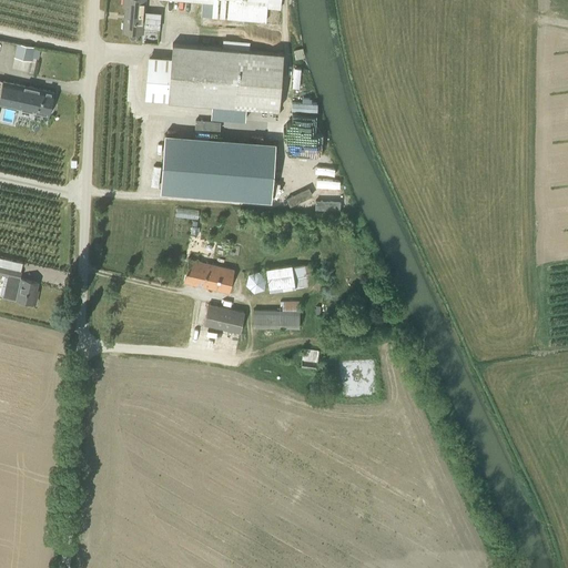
[(146,0),(122,0),(122,7),(124,7),(122,31),(142,32),(142,26),(159,28),(161,13),(145,12),(146,0)]
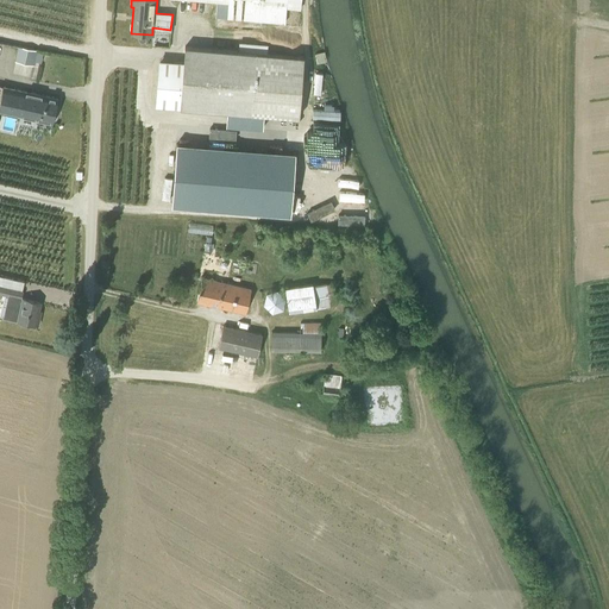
[(194,0),(217,1),(215,18),(288,22),(288,7),(303,8),(303,0),(194,0)]
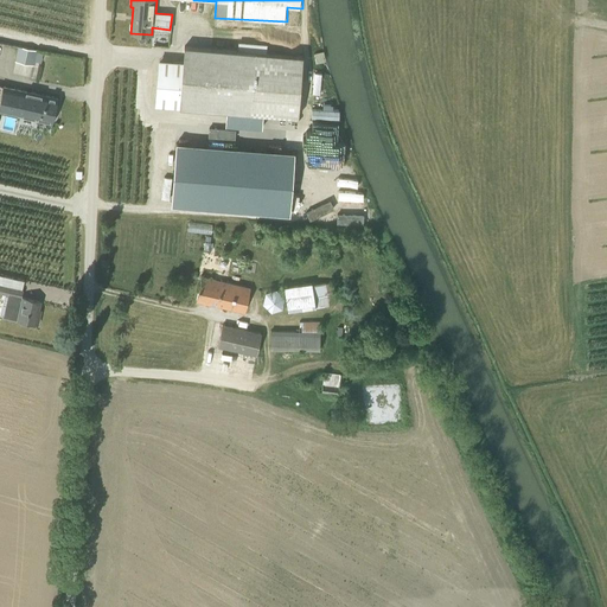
[(33,64),(36,50),(18,46),(16,61),(33,64)]
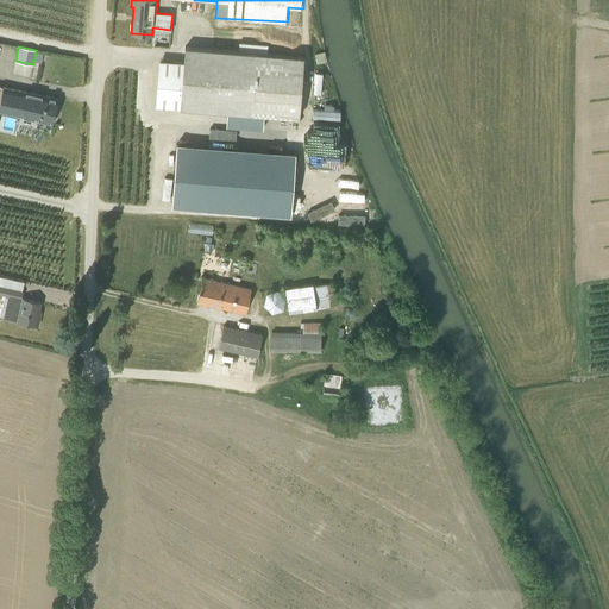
[(303,56),(184,46),(183,62),(159,60),(156,106),(299,117),(303,56)]
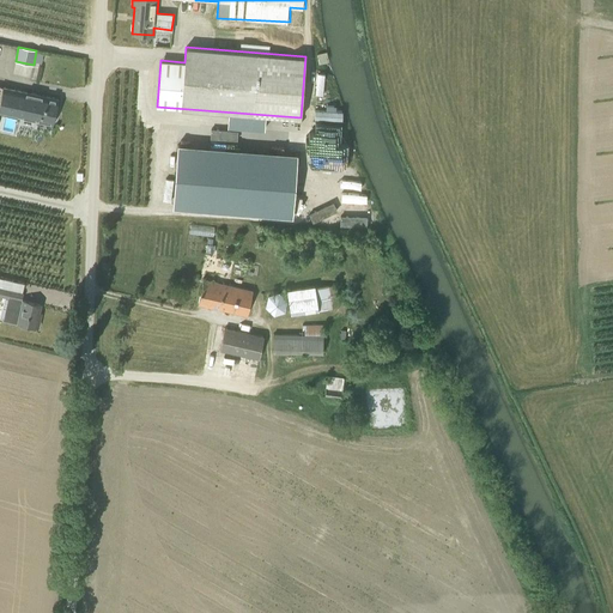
[(0,110),(53,123),(58,99),(0,85),(0,110)]
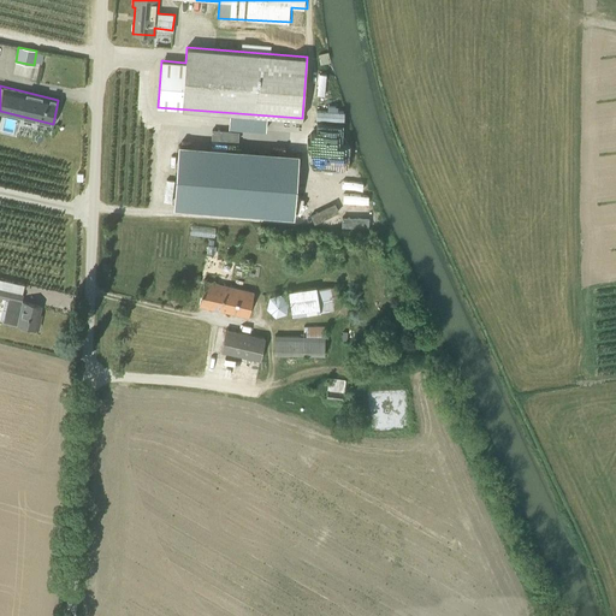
[(342,120),(342,114),(342,113),(338,113),(338,108),(318,107),(317,118),(342,120)]
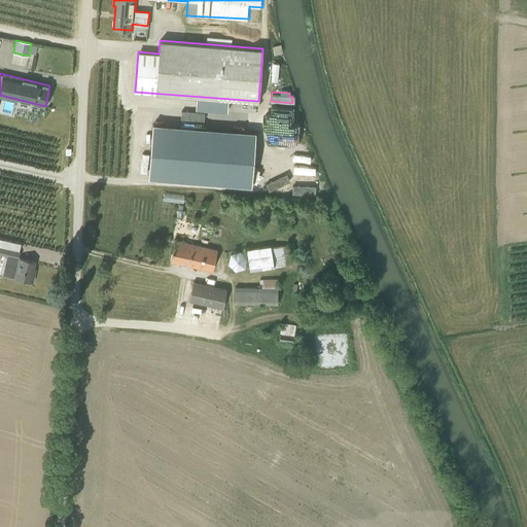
[(153,125),(149,177),(251,185),(255,133),(153,125)]
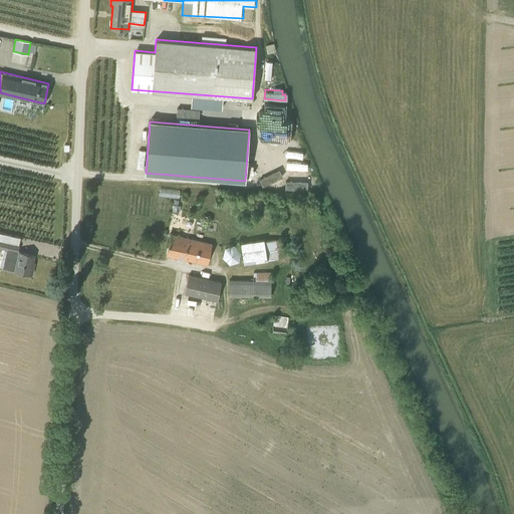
[(293,140),(294,123),(264,122),(263,139),(293,140)]
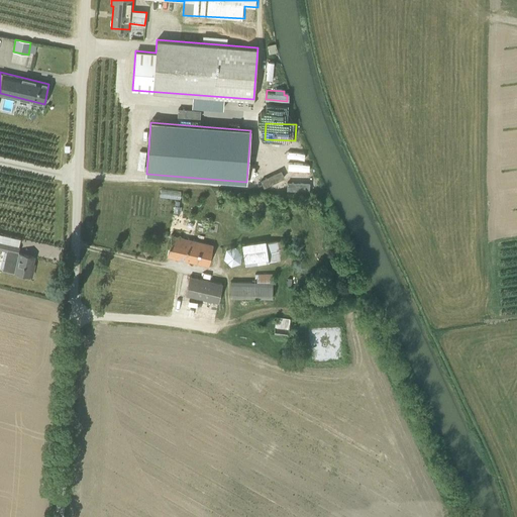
[(167,256),(208,266),(213,245),(172,235),(167,256)]
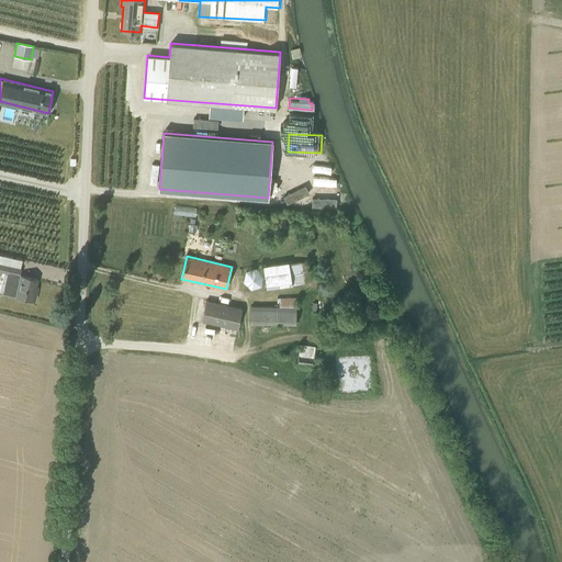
[(267,289),(292,284),(311,281),(307,261),(289,262),(289,261),(262,266),(267,289)]
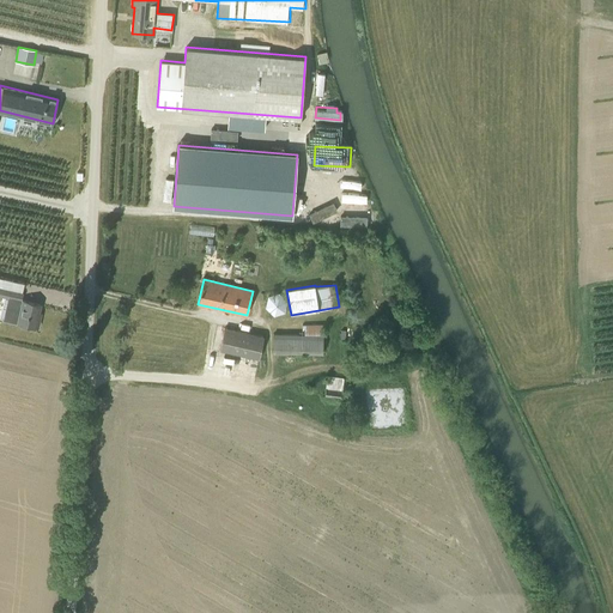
[(5,320),(38,327),(42,313),(38,313),(41,304),(22,299),(23,293),(0,287),(0,296),(10,298),(5,320)]
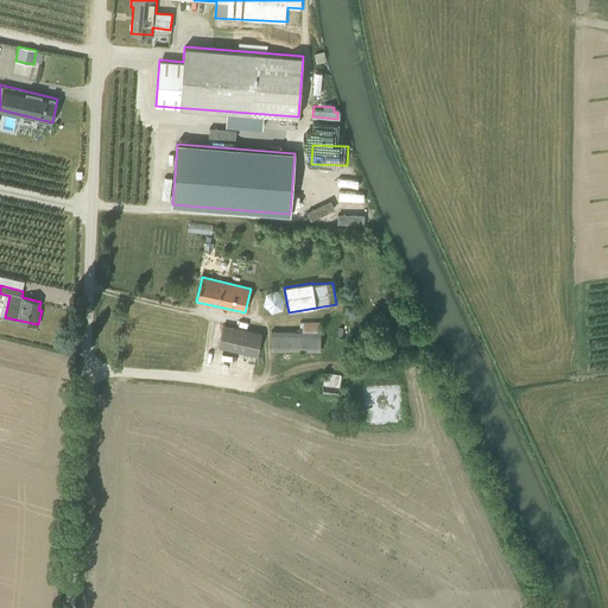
[(285,301),(285,299),(284,297),(284,295),(282,291),(278,290),(274,289),(270,289),(267,290),(266,291),(264,293),(263,295),(263,299),(263,303),(265,306),(268,310),(272,311),(277,310),(279,310),(280,309),(283,306),(284,304),(285,301)]
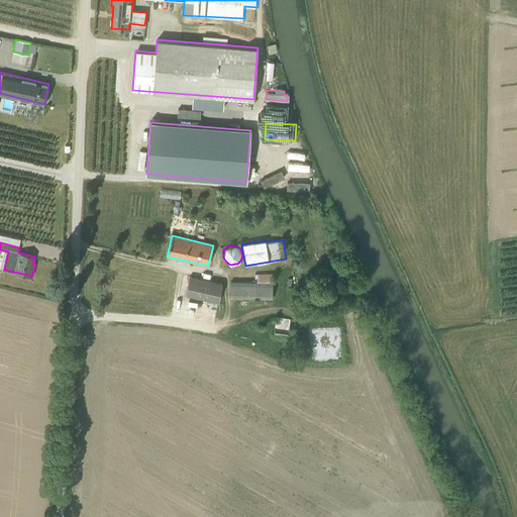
[(273,274),(254,274),(254,282),(230,281),(230,298),(273,298),(273,274)]
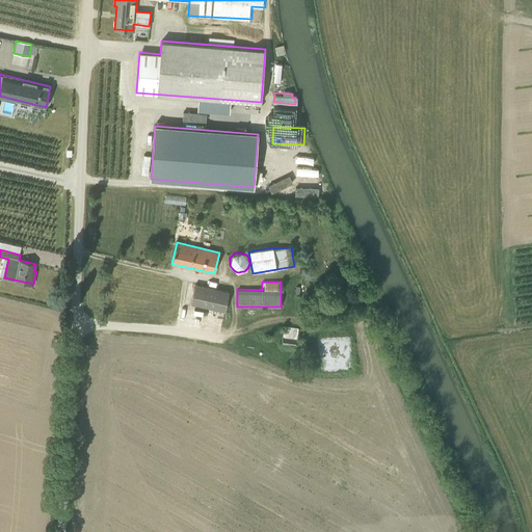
[(195,284),(191,303),(224,311),(229,292),(195,284)]
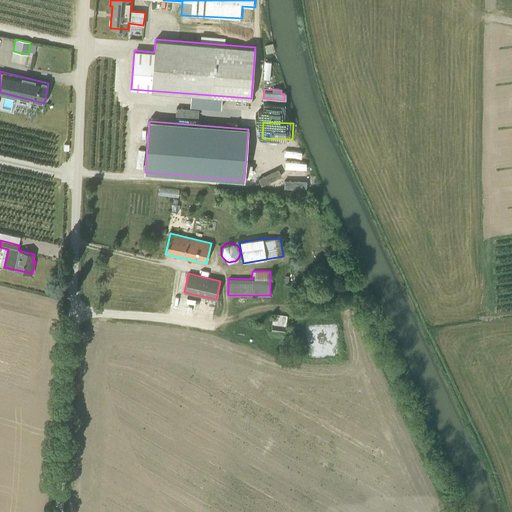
[(271,331),(285,333),(285,331),(291,332),(292,325),(286,325),(287,316),(273,314),(271,331)]
